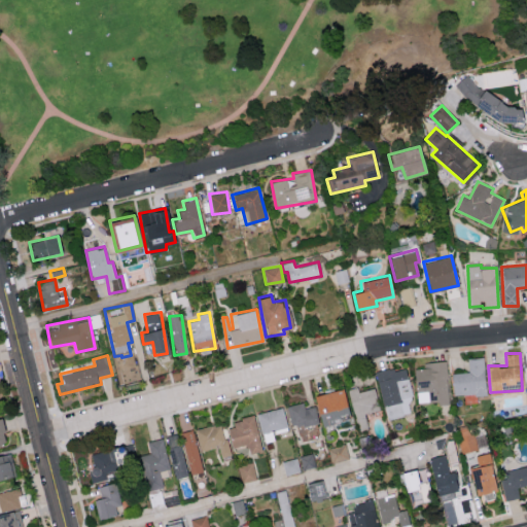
[(452,373),(453,395),(463,394),(464,403),(477,402),(477,395),(486,394),(483,356),(467,357),(468,372),(452,373)]
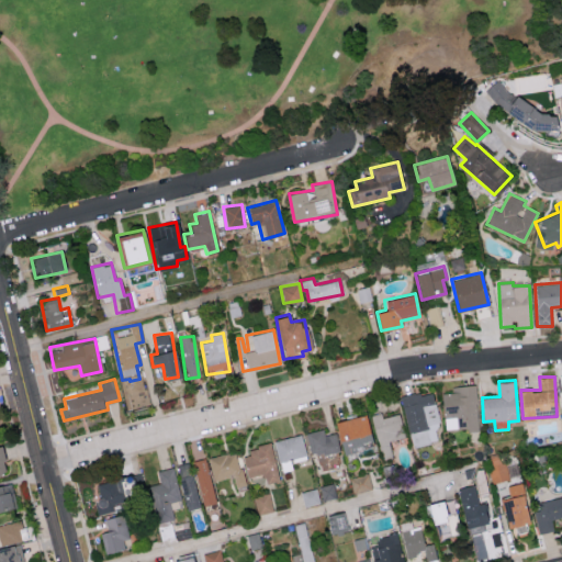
[(453,385),(453,393),(444,393),(445,430),(478,429),(475,384),(453,385)]
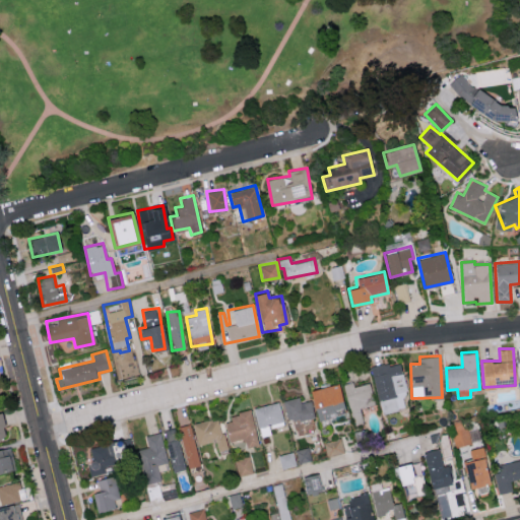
[(381,413),(408,408),(400,362),(372,367),(381,413)]
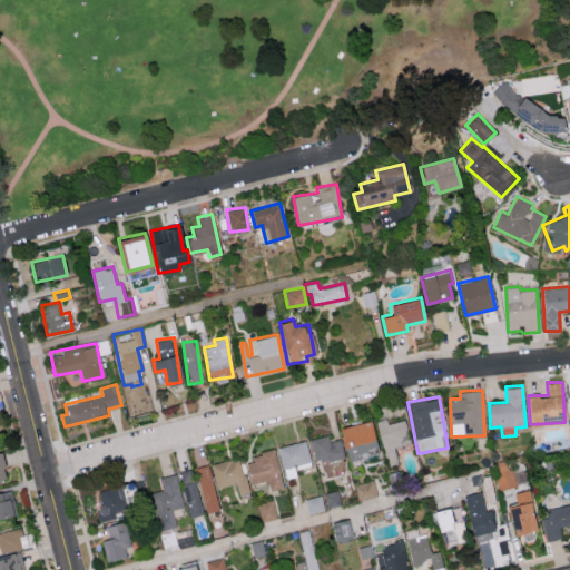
[(377,421),(387,467),(397,464),(394,448),(411,443),(405,420),(387,423),(386,419),(377,421)]
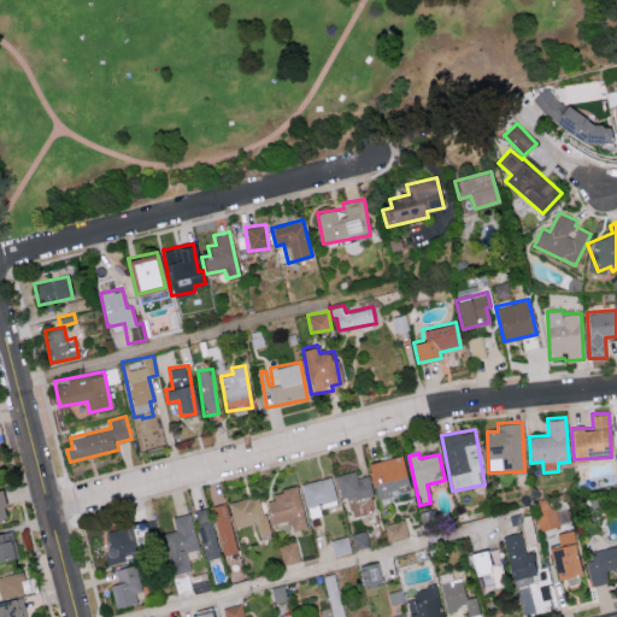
[(375,498),(409,491),(400,454),(366,463),(375,498)]
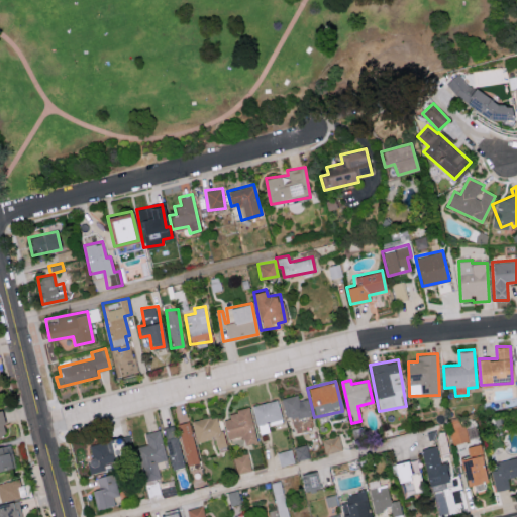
[(310,414),(306,398),(298,400),(297,394),(281,398),(287,420),(310,414)]
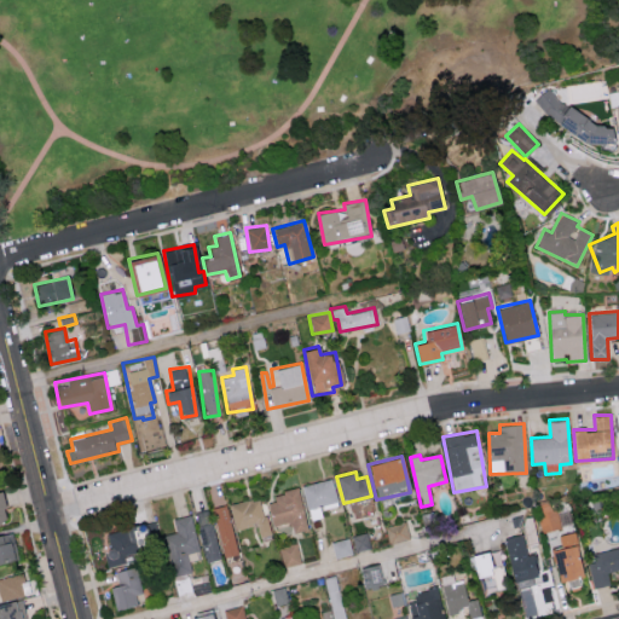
[(320,508),(336,505),(333,479),(304,482),(307,519),(322,518),(320,508)]
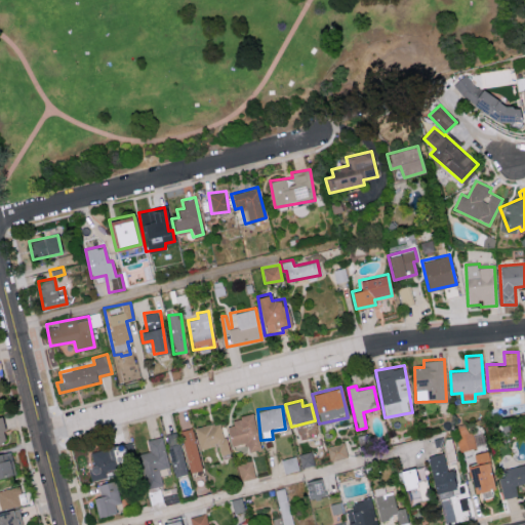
[(227,427),(230,445),(246,443),(247,451),(260,449),(253,413),(232,417),(233,425),(227,427)]
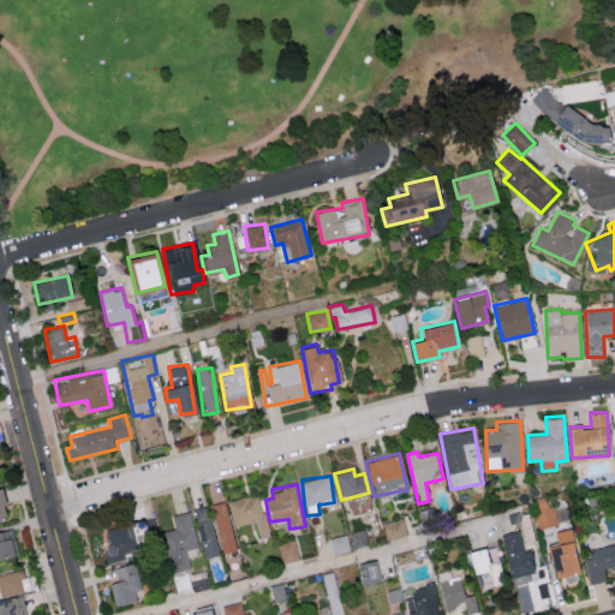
[(258,494),(228,502),(236,526),(254,521),(257,533),(268,531),(258,494)]
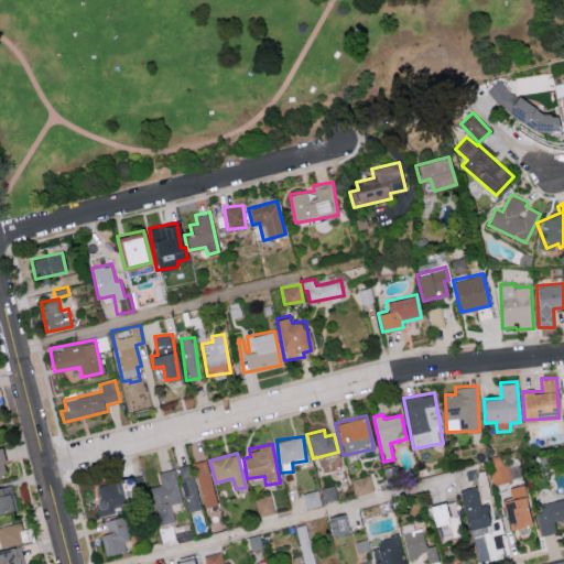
[(490,458),(491,483),(508,483),(507,457),(490,458)]
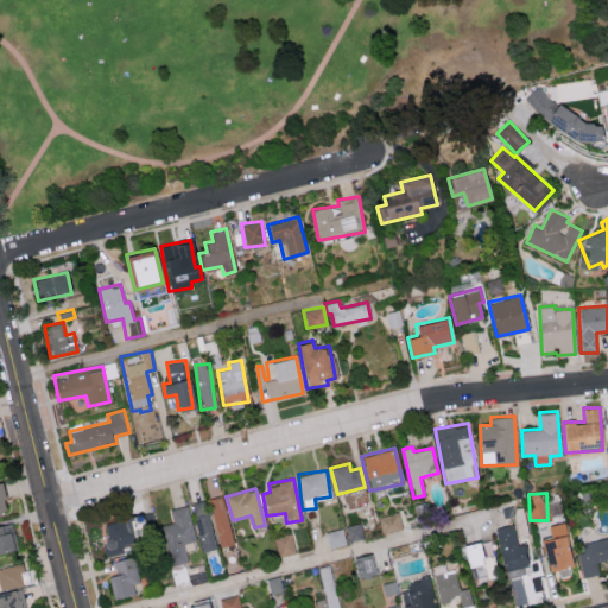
[(233,545),(225,495),(210,498),(219,548),(233,545)]
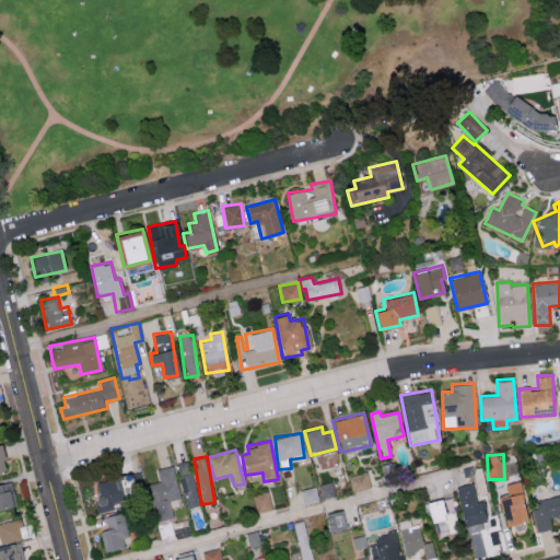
[(177,463),(184,508),(198,505),(191,461),(177,463)]
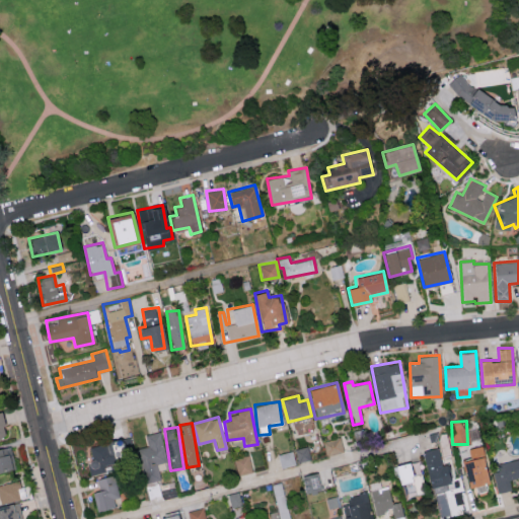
[(144,484),(160,479),(158,470),(169,467),(160,431),(144,435),(147,446),(136,449),(144,484)]
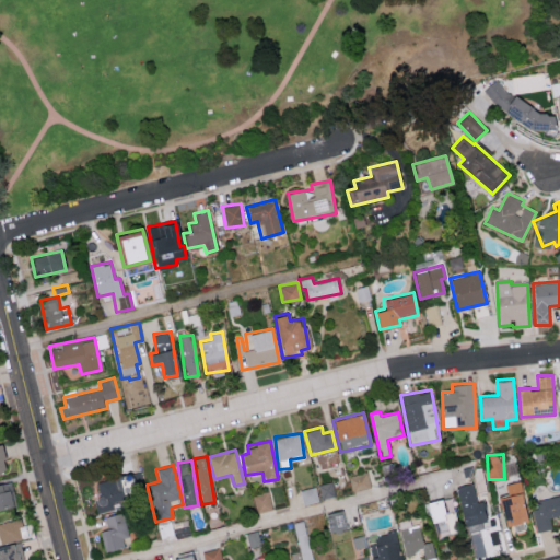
[(353,491),(370,487),(366,471),(350,476),(353,491)]
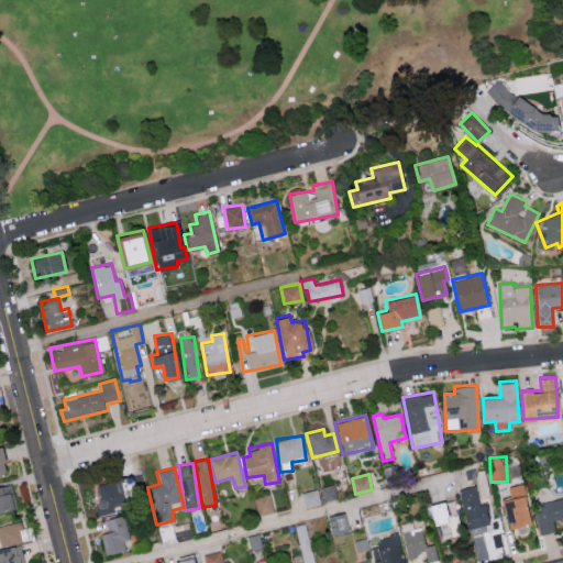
[(133,495),(130,475),(119,477),(122,496),(133,495)]
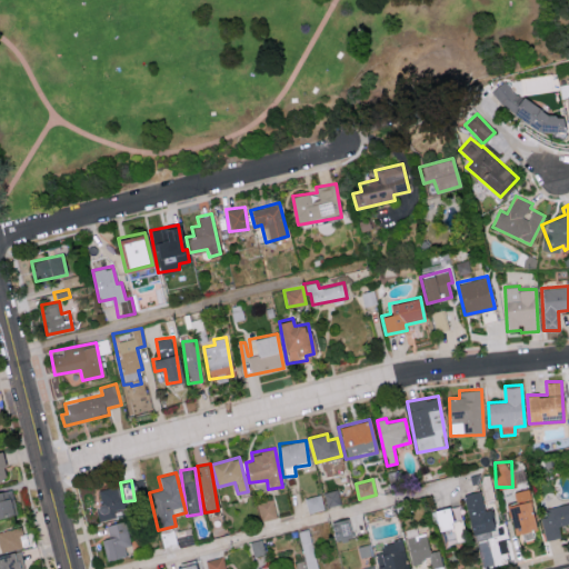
[(97,487),(98,519),(115,518),(113,507),(121,507),(120,487),(97,487)]
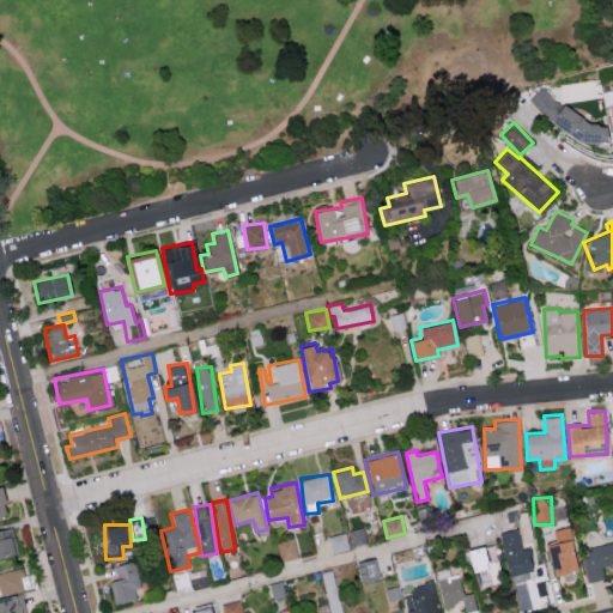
[(0,556),(17,552),(11,527),(0,528),(0,556)]
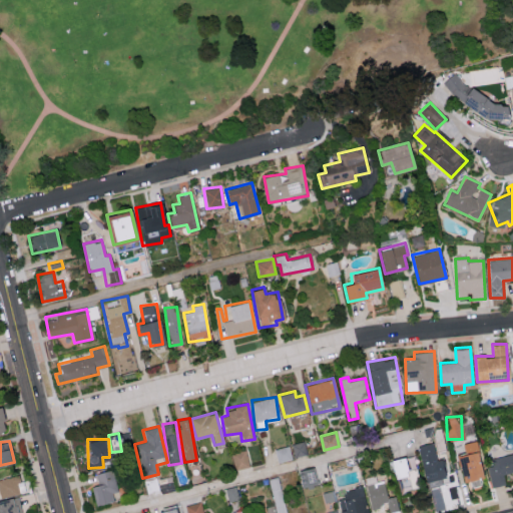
[(307,454),(304,441),(292,443),(294,456),(307,454)]
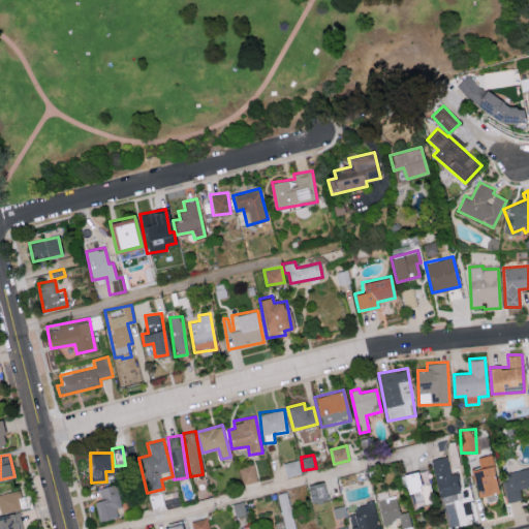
[(478,467),(471,468),(475,495),(496,493),(491,455),(477,456),(478,467)]
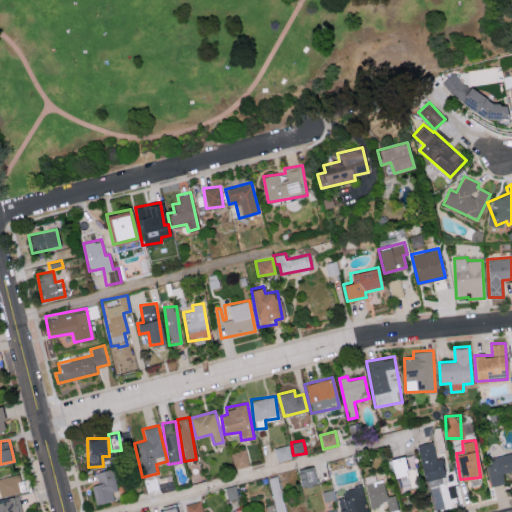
[(435,459),(432,441),(417,444),(424,480),(444,477),(440,458),(435,459)]
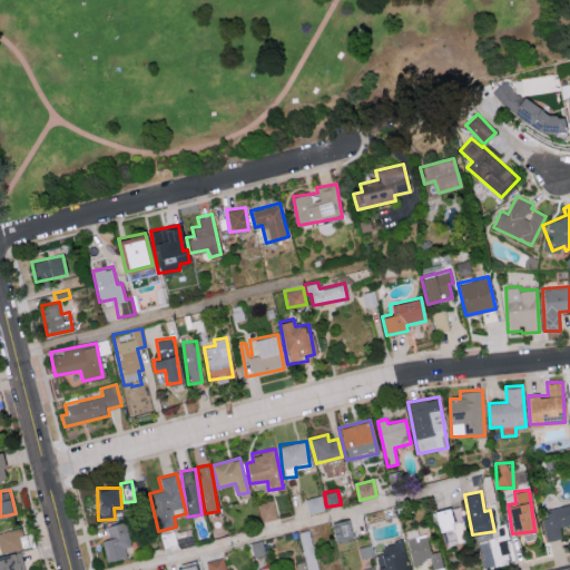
[(304,499),(307,513),(324,509),(321,494),(304,499)]
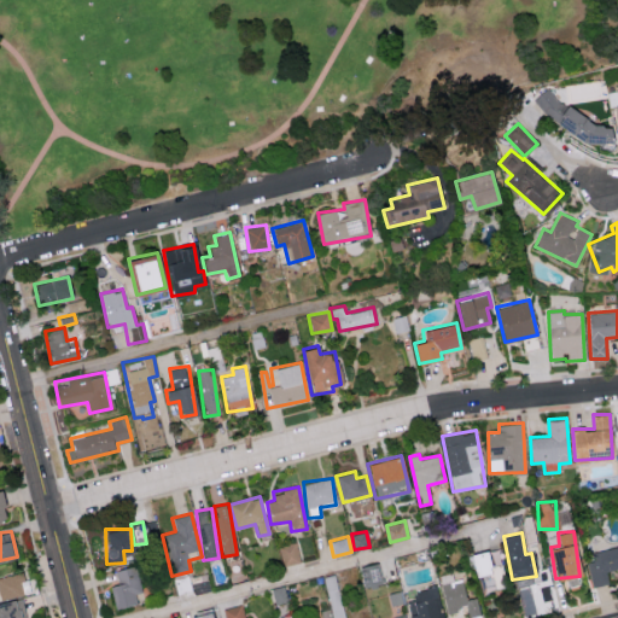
[(284,565),(301,561),(297,542),(280,546),(284,565)]
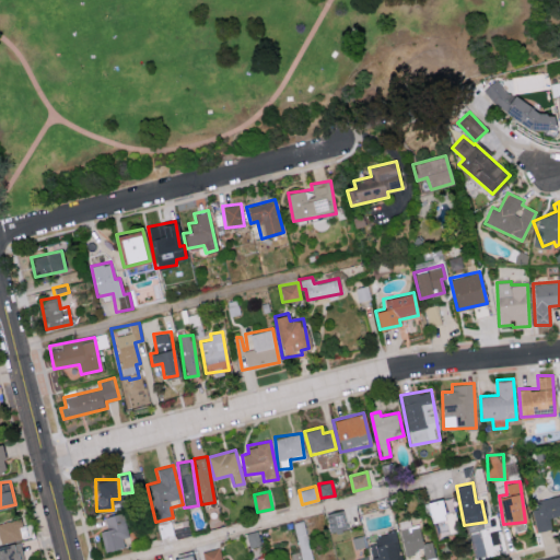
[(532,509),(536,532),(551,528),(549,516),(559,514),(559,494),(536,499),(538,509),(532,509)]
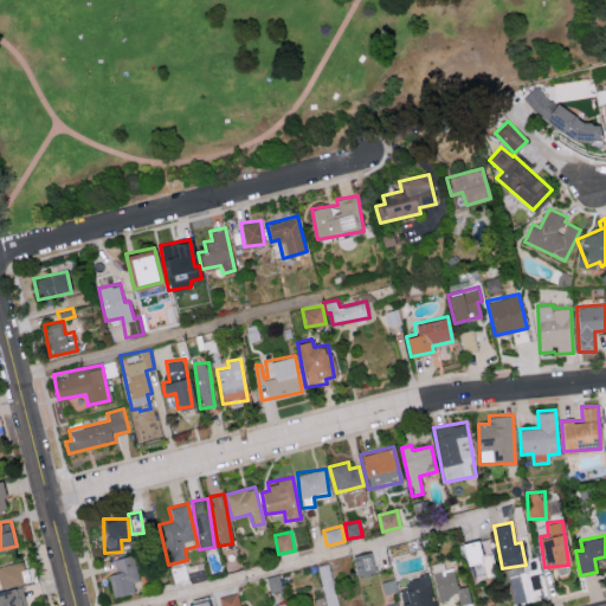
[(462,542),(465,565),(481,561),(479,555),(491,553),(488,537),(462,542)]
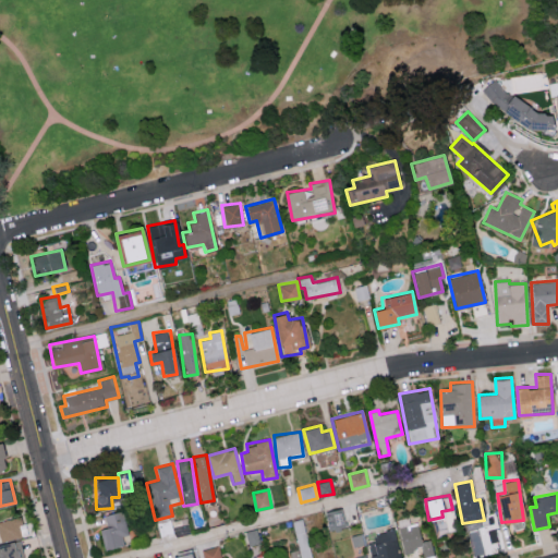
[(346,525),(340,507),(323,511),(328,531),(346,525)]
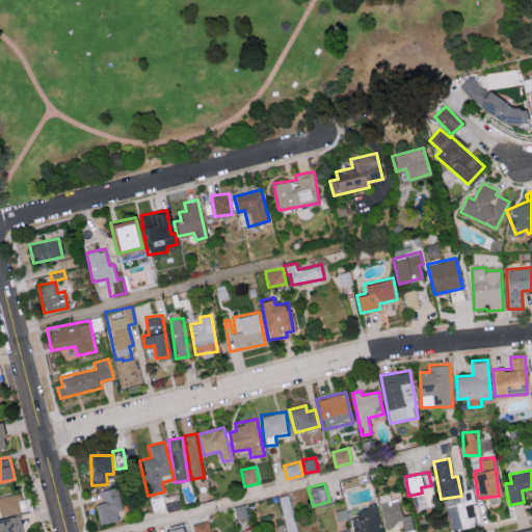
[(101,502),(96,503),(98,523),(117,520),(116,510),(121,510),(117,487),(99,489),(101,502)]
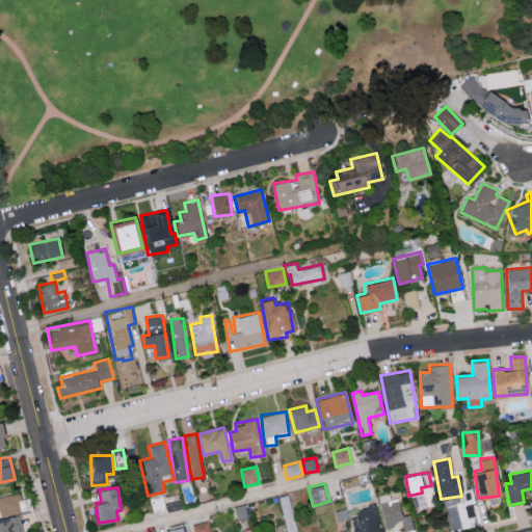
[(0,514),(24,511),(22,493),(0,496),(0,514)]
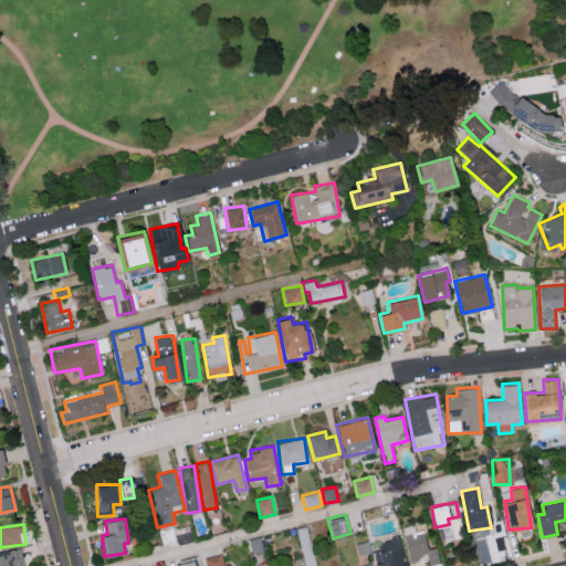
[(410,559),(428,556),(429,565),(440,563),(437,547),(428,549),(423,530),(416,531),(415,524),(404,526),(410,559)]
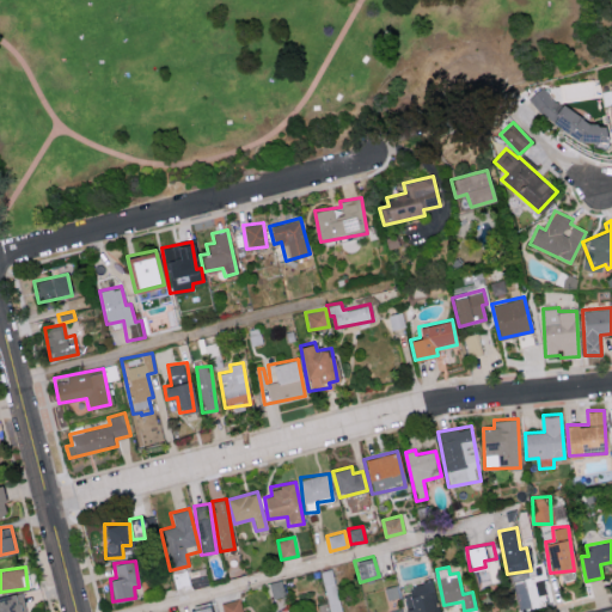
[(269,582),(270,598),(285,597),(282,580),(269,582)]
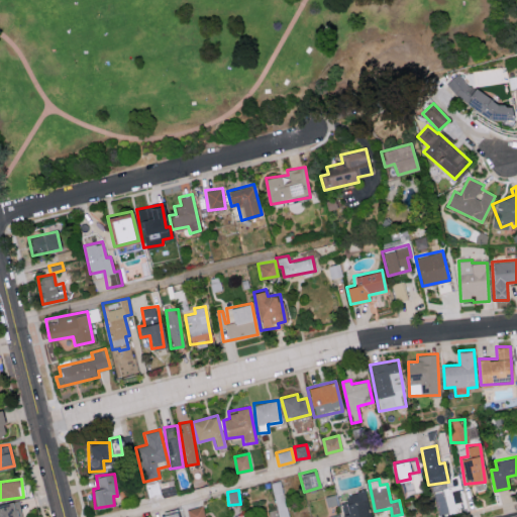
[(342,516),(371,516),(367,490),(347,493),(349,502),(340,503),(342,516)]
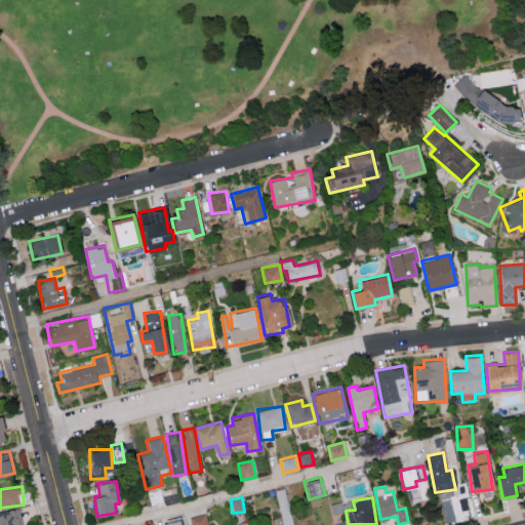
[(0,524),(22,524),(19,509),(0,511),(0,524)]
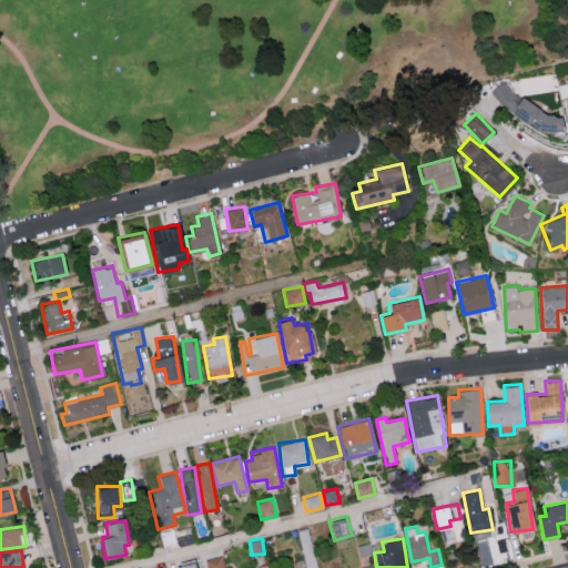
[(224,567),(222,556),(205,558),(206,567),(224,567)]
